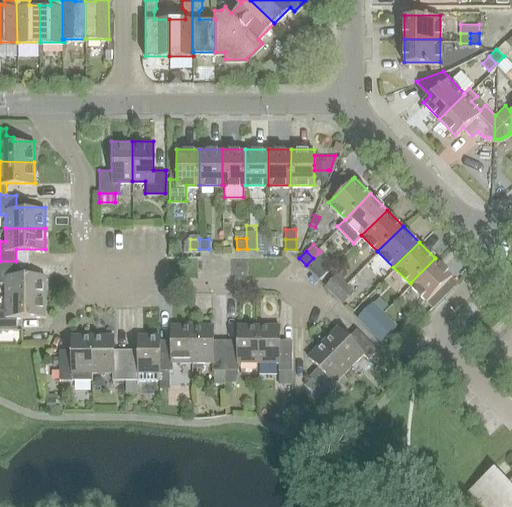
[(313,258),(306,265),(318,277),(330,265),(318,253),(313,258)]
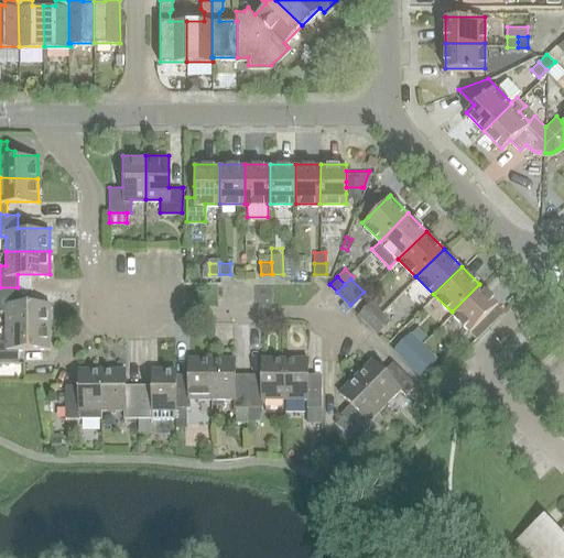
[(479,284),(452,312),(469,330),(497,302),(479,284)]
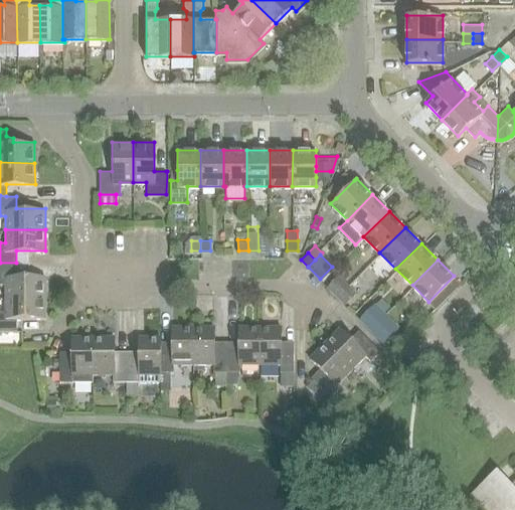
[(45,275),(16,275),(16,263),(0,263),(0,282),(5,283),(5,296),(45,296),(45,275)]
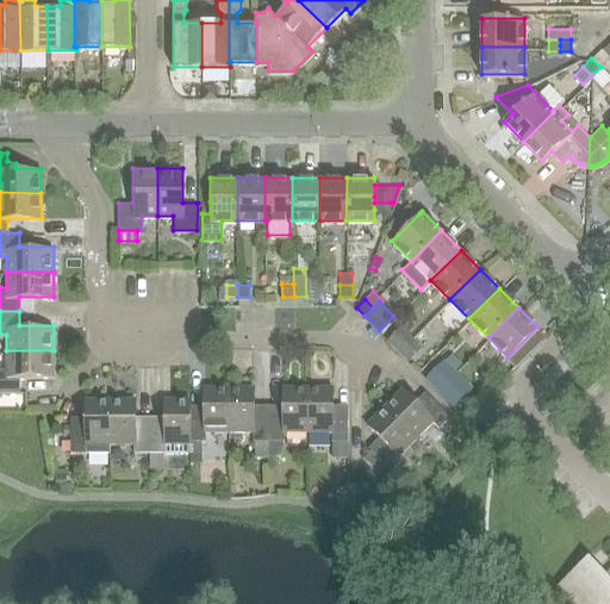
[(400,324),(386,338),(399,350),(414,336),(400,324)]
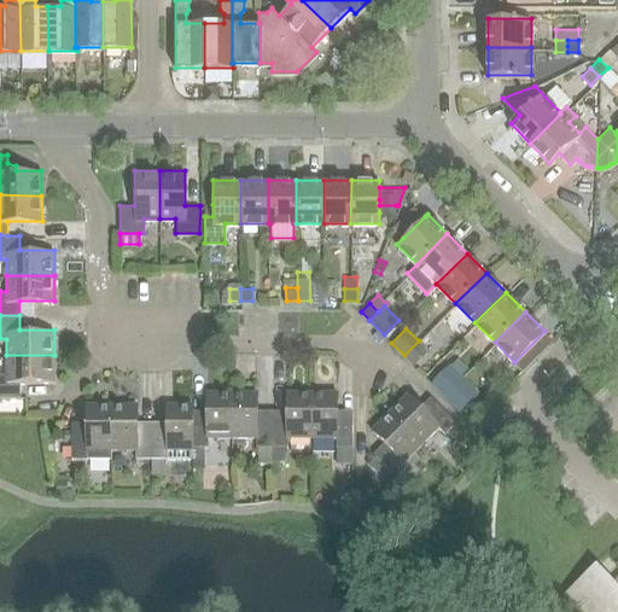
[(540,350),(552,339),(544,332),(534,343),(540,350)]
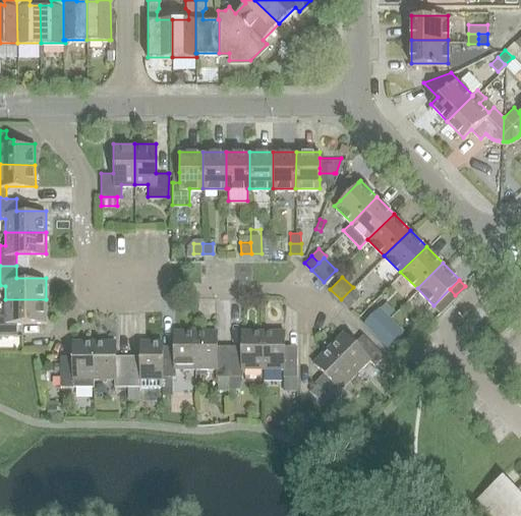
[(353,287),(341,299),(344,302),(348,306),(360,294),(353,287)]
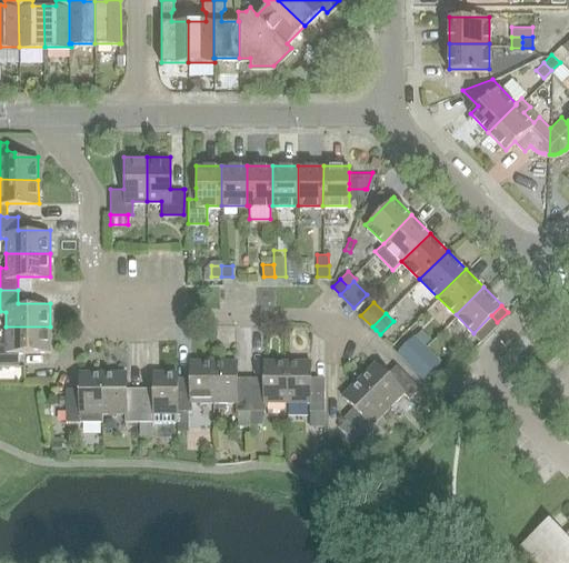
[(0,363),(18,363),(18,350),(50,350),(50,327),(6,327),(6,341),(0,341),(0,363)]
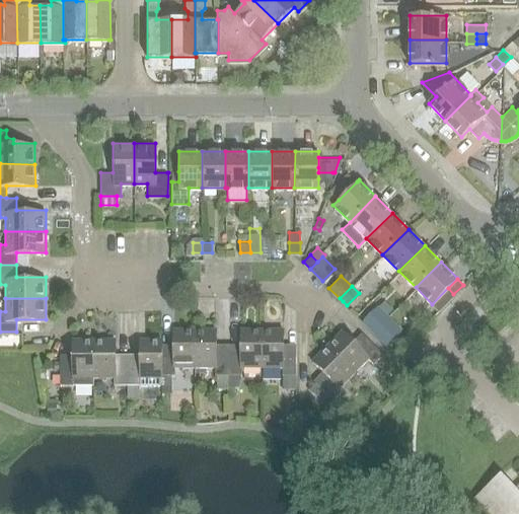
[(378,303),(361,320),(365,323),(372,331),(379,323),(383,319),(388,314),(387,312),(378,304),(378,303)]
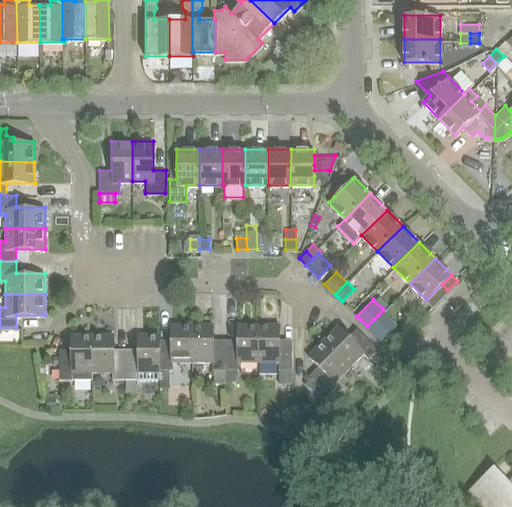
[(374,319),(367,326),(374,333),(379,339),(391,327),(378,315),(374,319)]
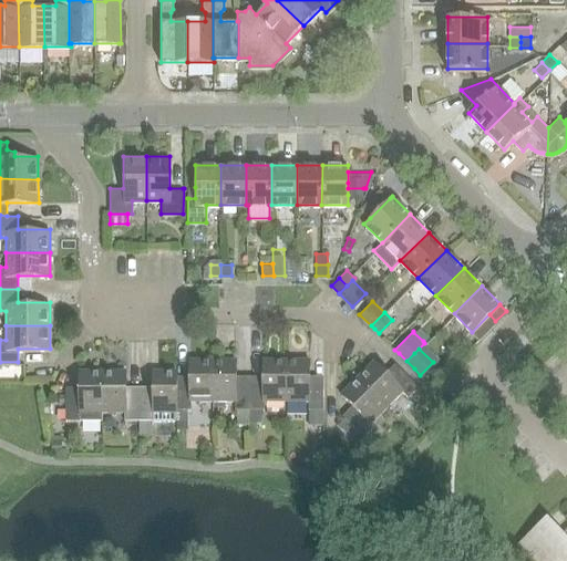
[(176,374),(176,407),(187,407),(191,407),(191,398),(213,398),(213,357),(189,357),(189,374),(185,374),(176,374)]
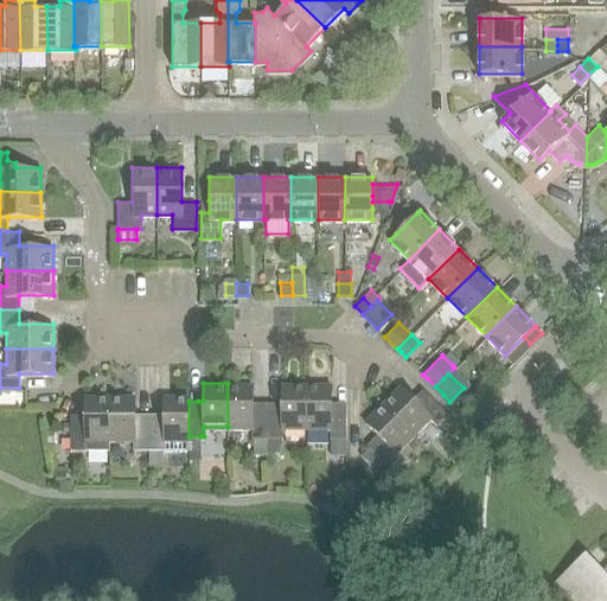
[(228,383),(228,427),(251,427),(251,436),(253,436),(267,436),(267,401),(255,401),(253,401),(253,383),(228,383)]
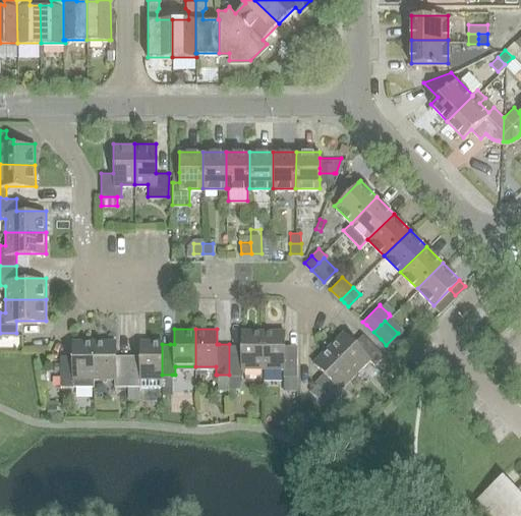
[(236,344),(229,344),(229,375),(242,375),(242,366),(263,366),(263,329),(241,329),(241,344),(236,344)]
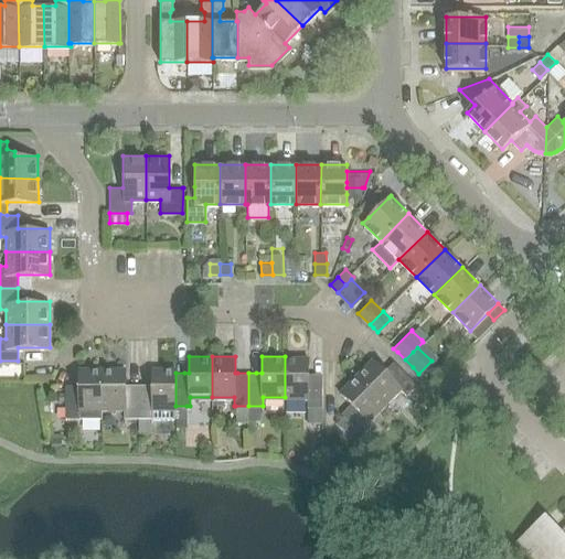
[(285,356),(285,397),(307,397),(307,406),(321,406),(322,373),(321,373),(310,373),(308,373),(308,356),(285,356)]
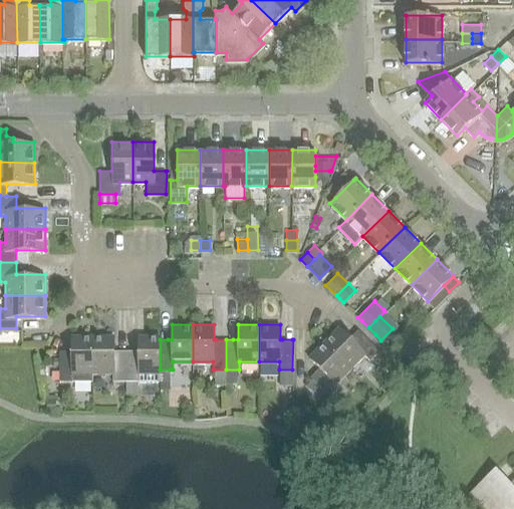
[(378,349),(357,327),(348,336),(338,326),(323,340),(350,367),(364,353),(369,358),(378,349)]
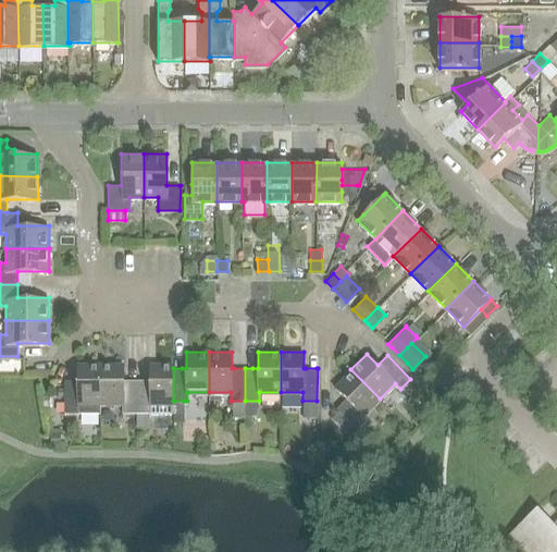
[(98,403),(100,403),(100,363),(77,363),(77,379),(75,379),(64,379),(64,412),(78,412),(98,412),(98,403)]
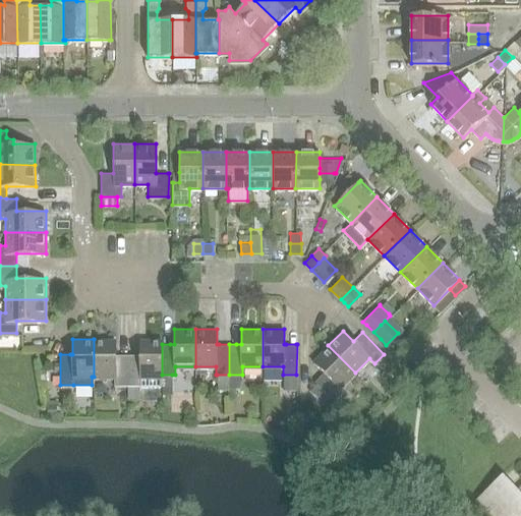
[(127,385),(127,354),(115,354),(115,339),(94,339),(94,377),(114,377),(114,385),(127,385)]
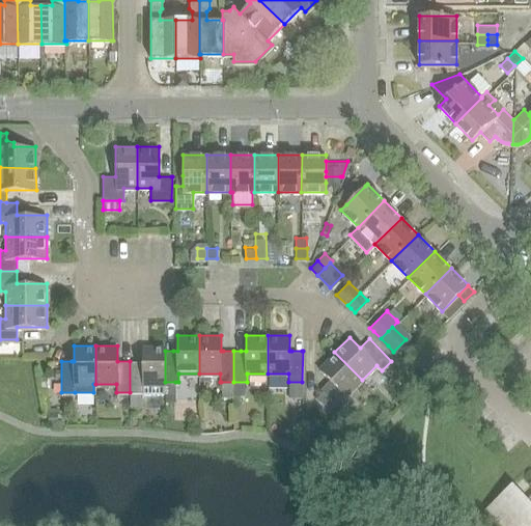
[(130,361),(130,392),(142,392),(165,392),(165,382),(165,351),(165,345),(164,345),(143,345),(143,361),(140,361),(130,361)]
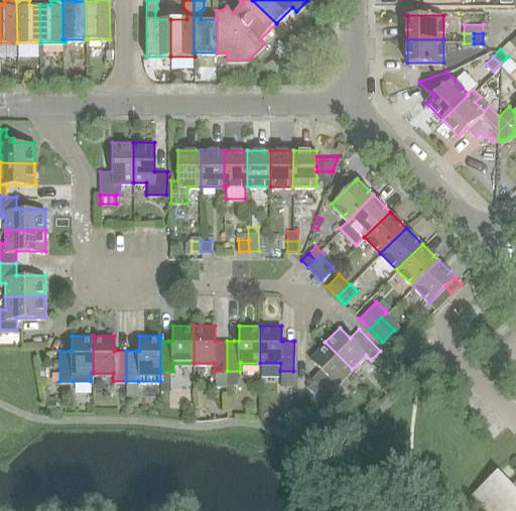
[(404,348),(411,355),(418,348),(411,341),(404,348)]
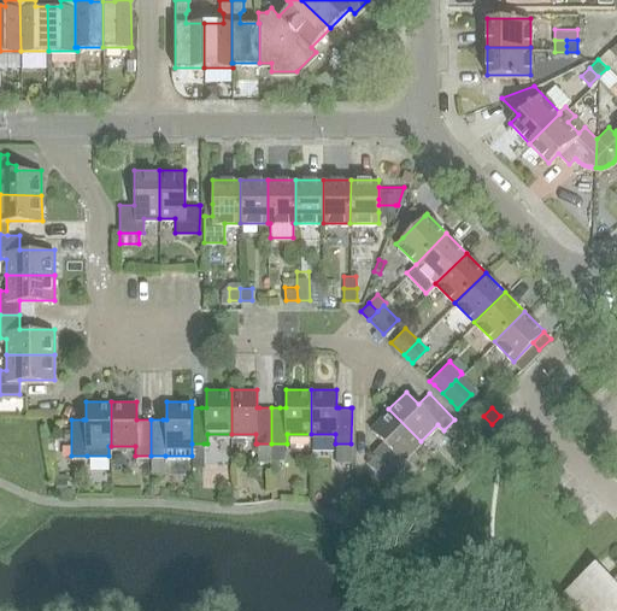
[(403,458),(421,441),(388,409),(370,427),(383,439),(372,450),(398,476),(410,464),(403,458)]
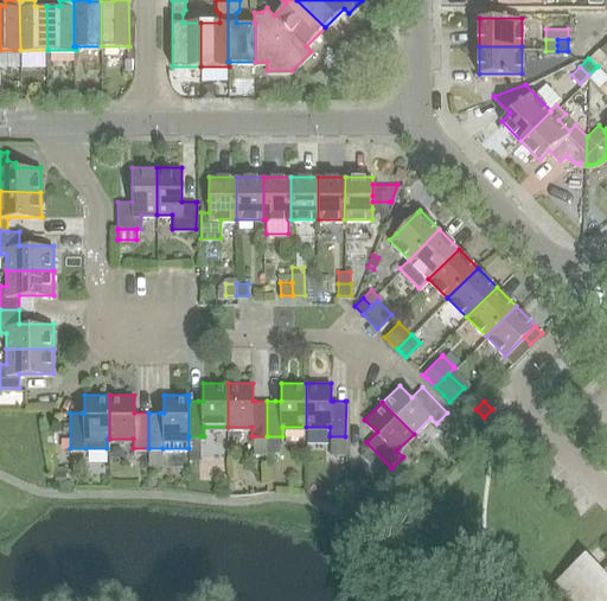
[(189,436),(189,448),(199,448),(200,448),(200,436),(189,436)]
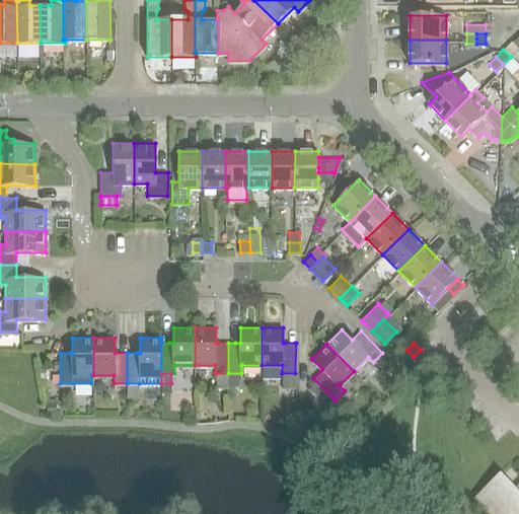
[(228,386),(228,373),(216,373),(216,387),(228,387),(228,386)]
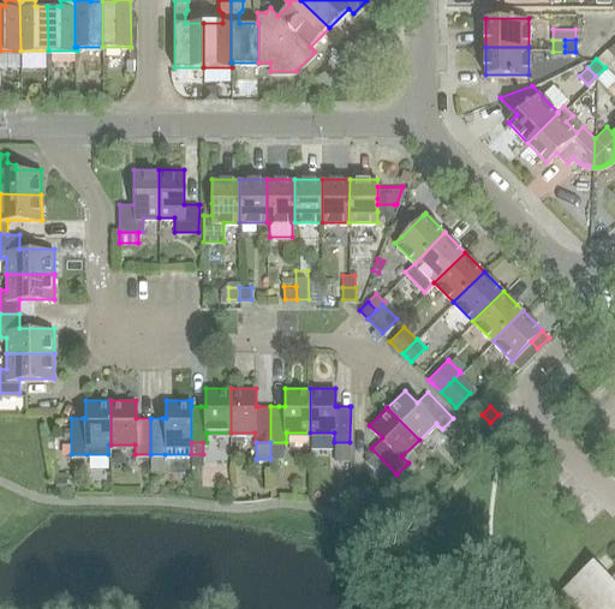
[(286,442),(270,442),(270,458),(286,458),(286,442)]
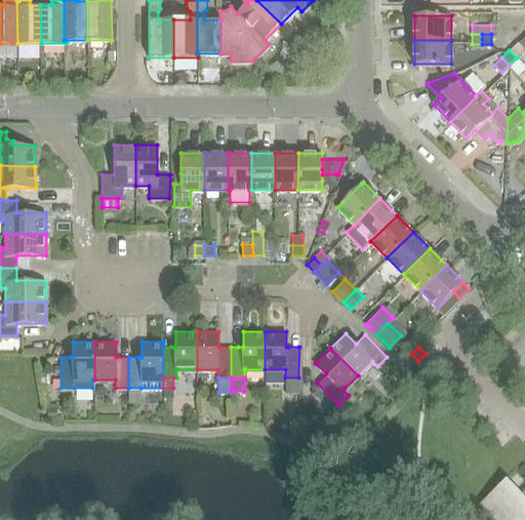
[(298,377),(285,377),(285,392),(298,392),(298,377)]
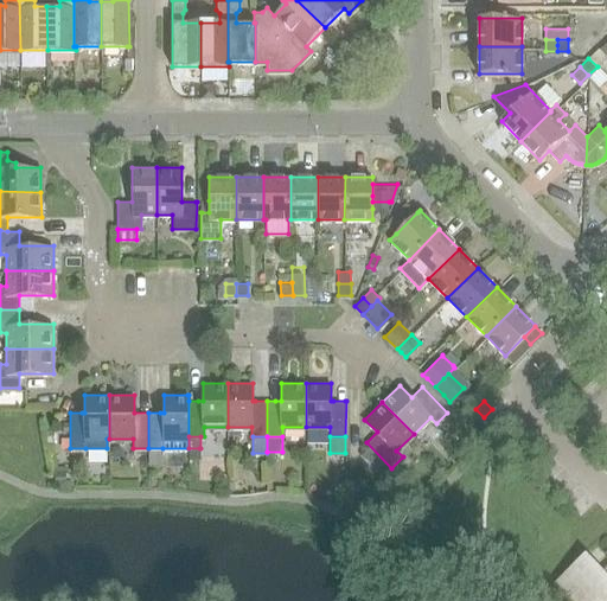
[(606,600),(606,551),(606,554),(606,564),(602,569),(586,552),(586,551),(557,579),(555,580),(575,600),(606,600)]
